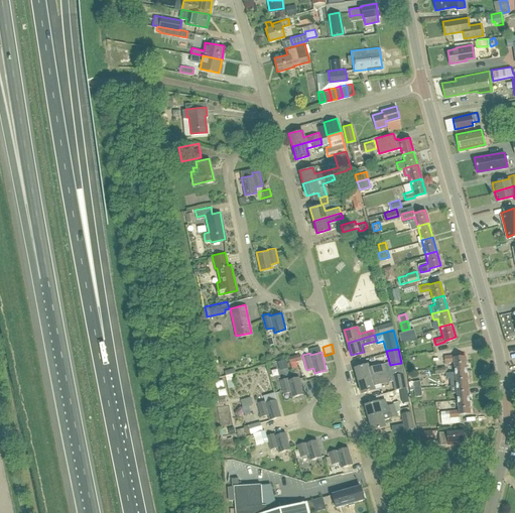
[(455,370),(467,369),(465,354),(454,355),(454,354),(444,355),(444,361),(454,360),(455,370)]
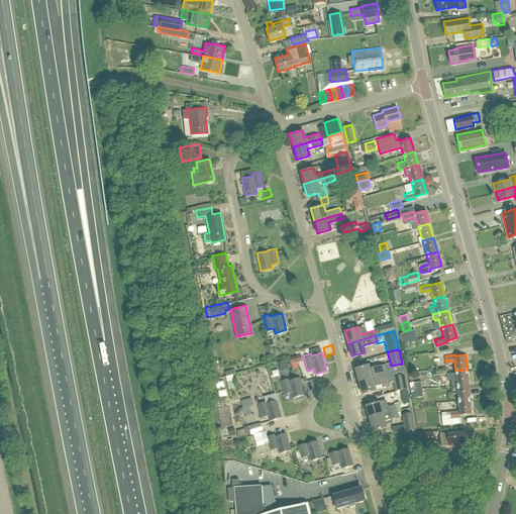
[(300,362),(304,361),(303,355),(291,358),(294,369),(301,367),(300,362)]
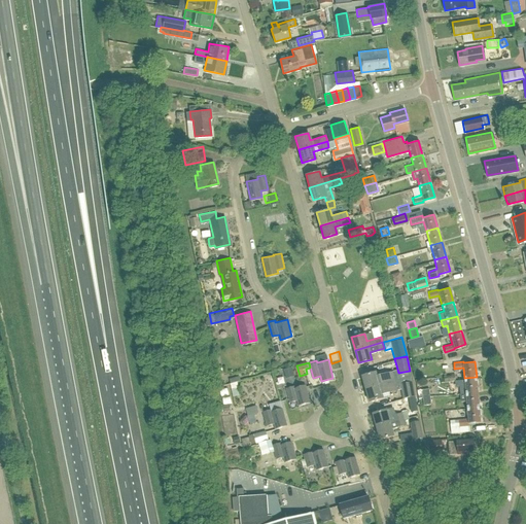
[(394,380),(394,379),(392,371),(376,375),(375,372),(362,375),(365,387),(394,380)]
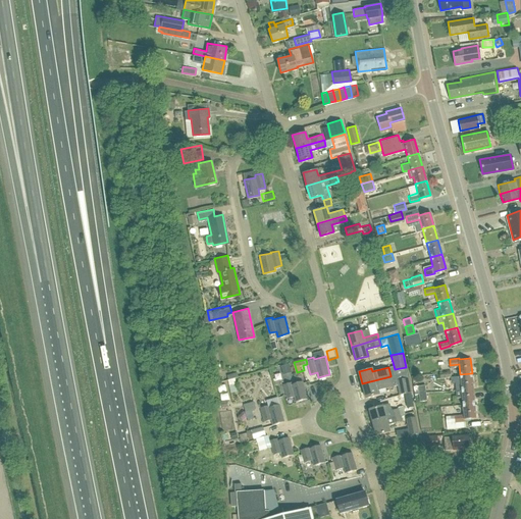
[(391,376),(362,383),(365,397),(378,393),(377,390),(393,384),(397,383),(399,394),(410,391),(406,371),(391,375),(391,376)]
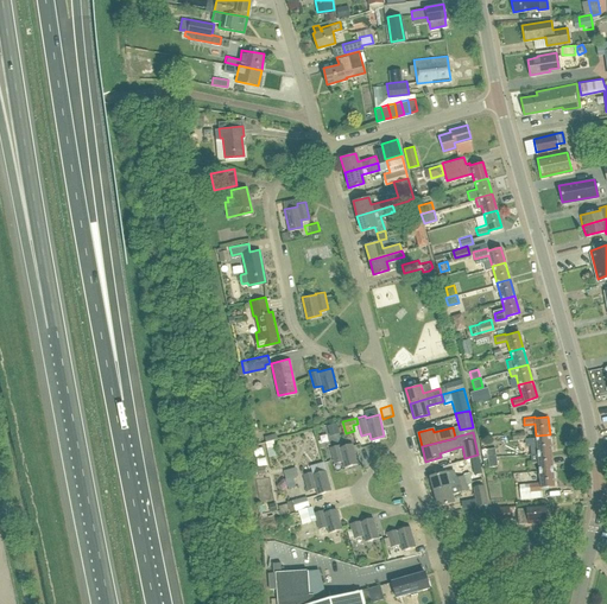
[(532,445),(532,452),(551,451),(550,434),(536,436),(537,445),(532,445)]
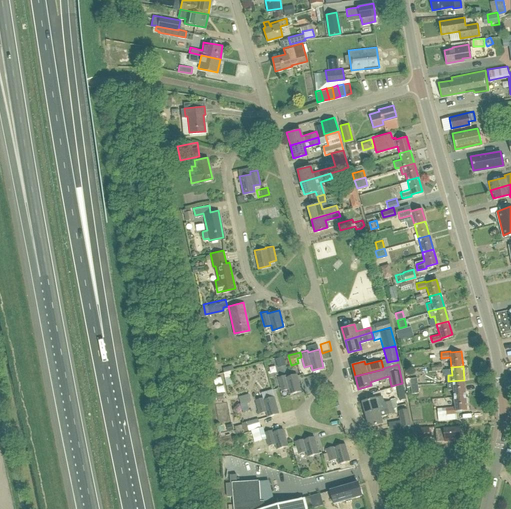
[(278,375),(282,389),(288,387),(290,392),(301,389),(296,372),(285,375),(284,373),(278,375)]
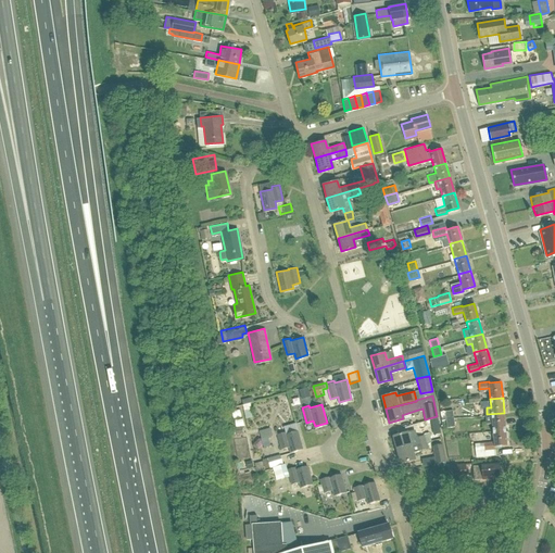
[(439,410),(441,418),(453,416),(451,404),(444,405),(445,409),(439,410)]
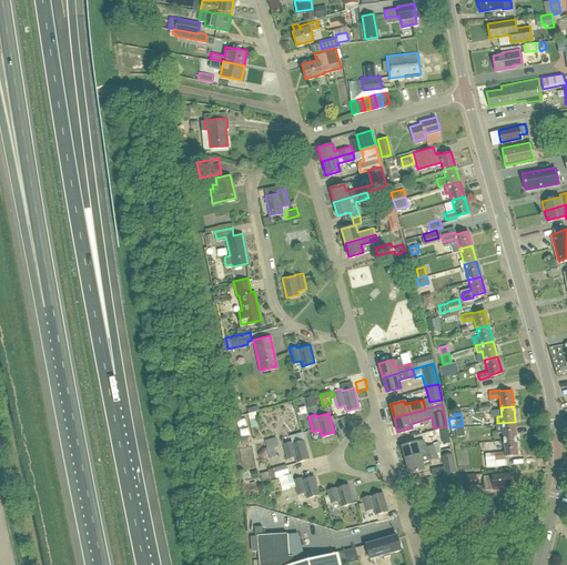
[(503,431),(504,439),(516,437),(515,422),(497,423),(496,423),(497,432),(503,431)]
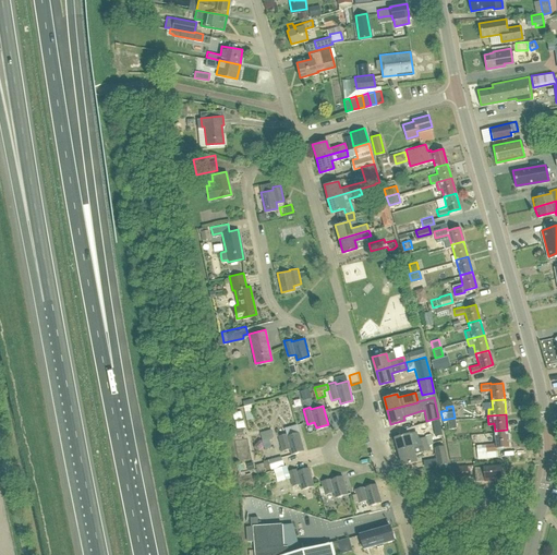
[(456,426),(455,418),(443,420),(444,429),(456,426)]
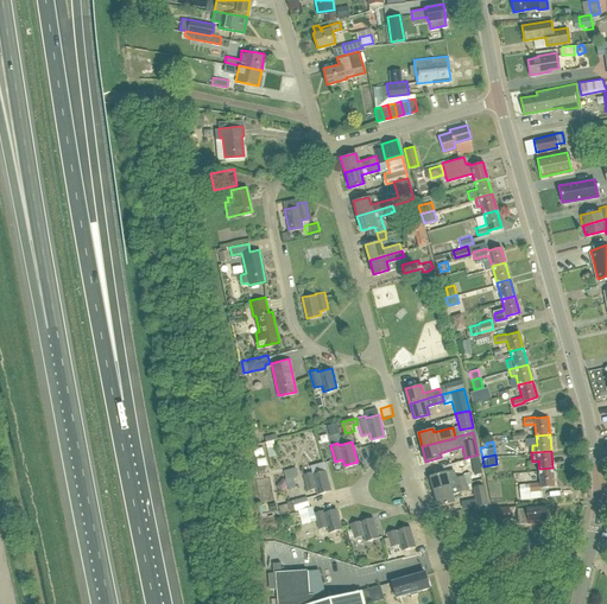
[(259,458),(260,466),(270,465),(269,457),(259,458)]
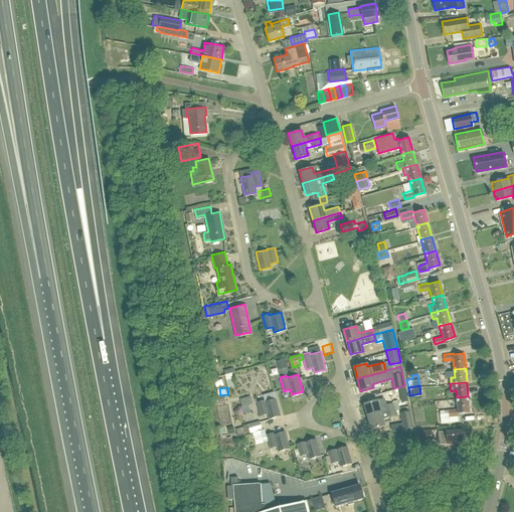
[(262,394),(264,398),(257,400),(261,414),(268,412),(269,417),(280,414),(276,396),(275,397),(273,391),(262,394)]
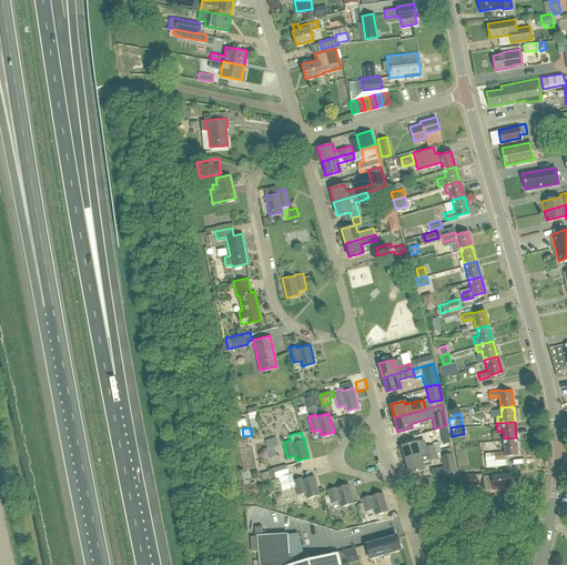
[(264,447),(269,461),(274,458),(271,445),(277,444),(275,435),(264,439),(266,447),(264,447)]
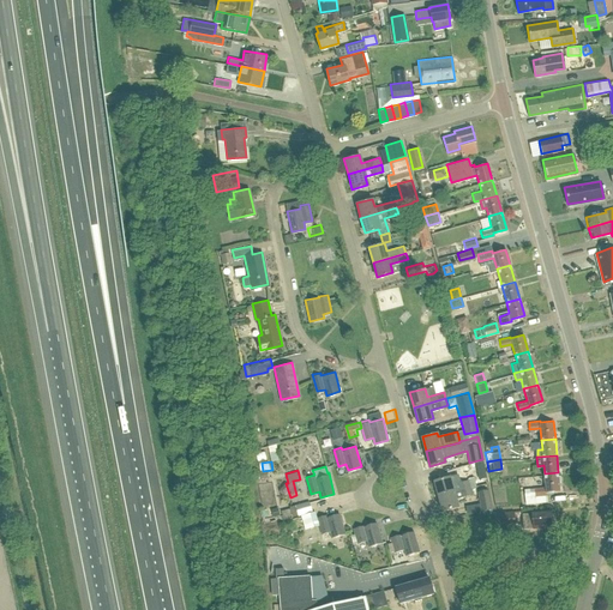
[(524,501),(530,501),(547,500),(546,491),(560,490),(558,472),(545,473),(546,485),(523,487),(524,501)]
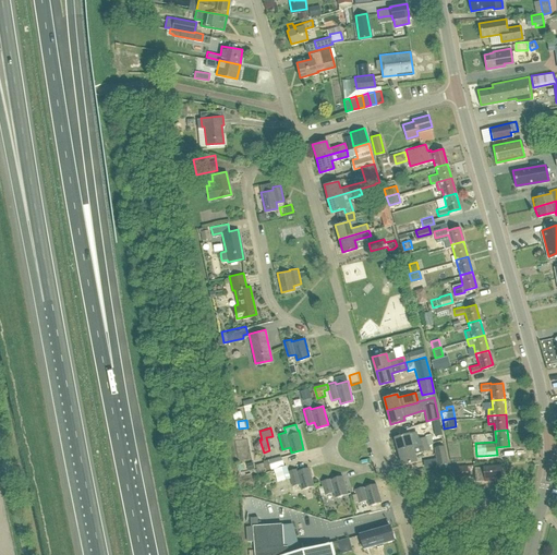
[(398,450),(426,443),(425,436),(410,441),(408,433),(395,437),(398,450)]
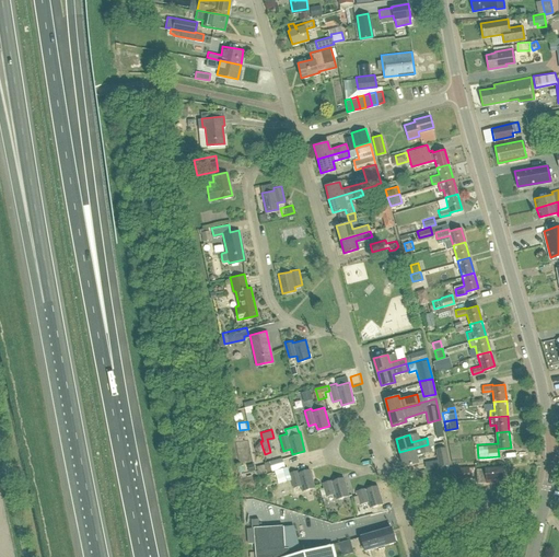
[(417,462),(415,454),(430,451),(428,444),(399,452),(404,466),(417,462)]
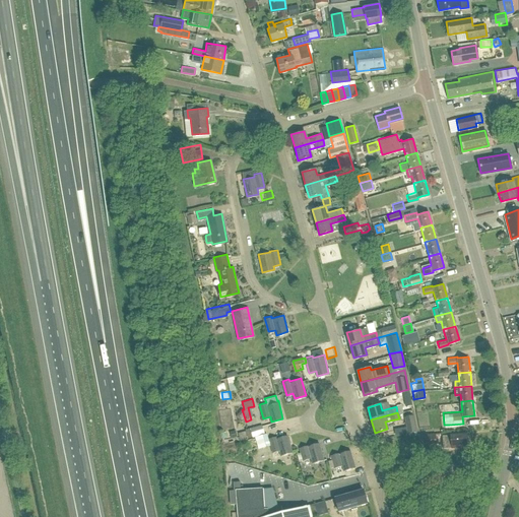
[(412,414),(404,415),(407,432),(415,430),(412,414)]
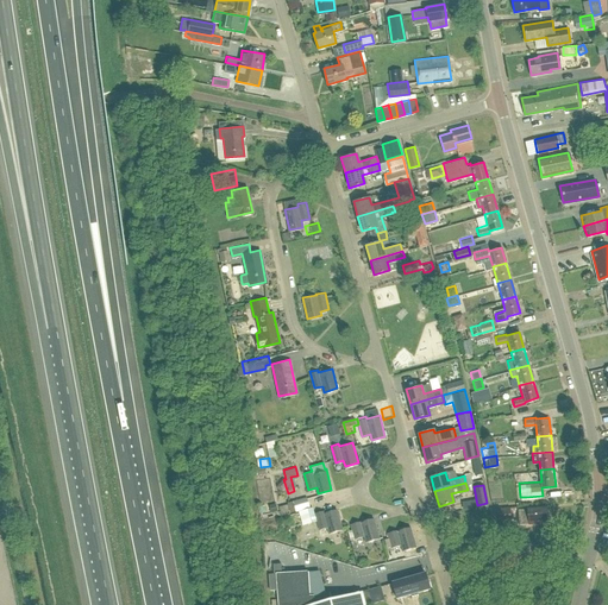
[(286,502),(289,511),(308,505),(306,496),(286,502)]
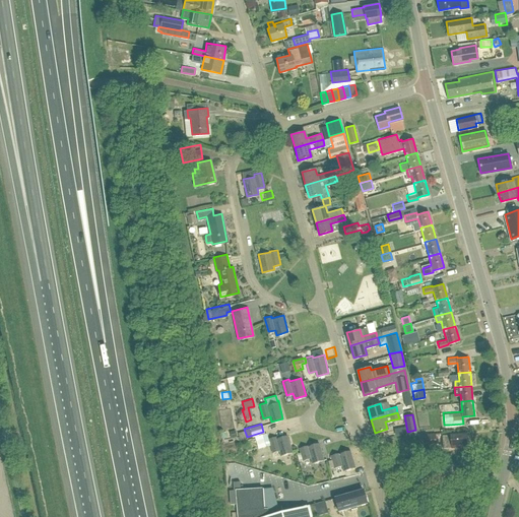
[(466,445),(465,432),(441,434),(442,447),(466,445)]
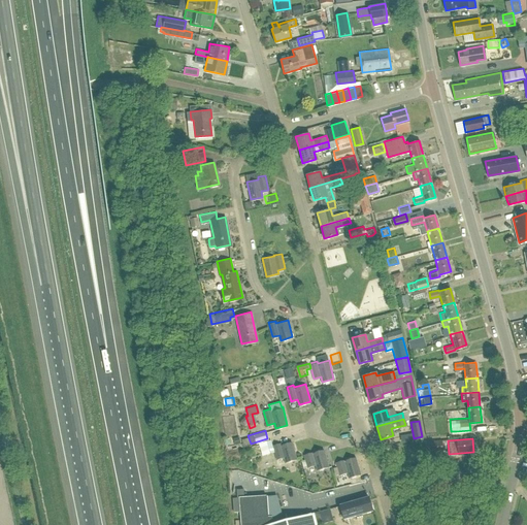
[(441,439),(424,440),(425,453),(442,452),(441,439)]
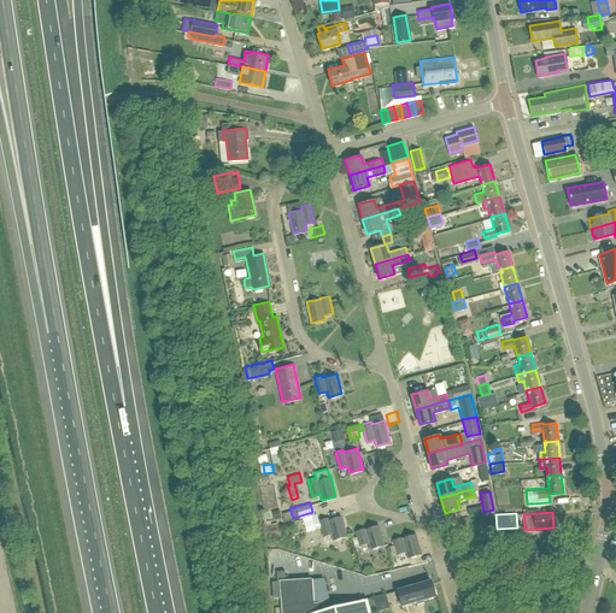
[(310,529),(318,526),(314,514),(306,517),(310,529)]
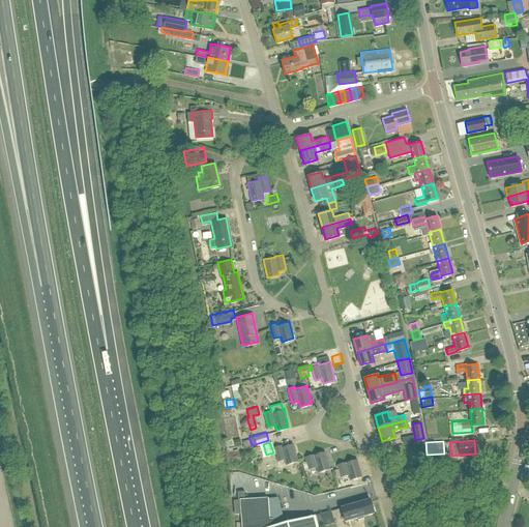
[(281,443),(273,445),(275,450),(277,460),(285,458),(286,463),(298,460),(293,442),(282,445),(281,443)]
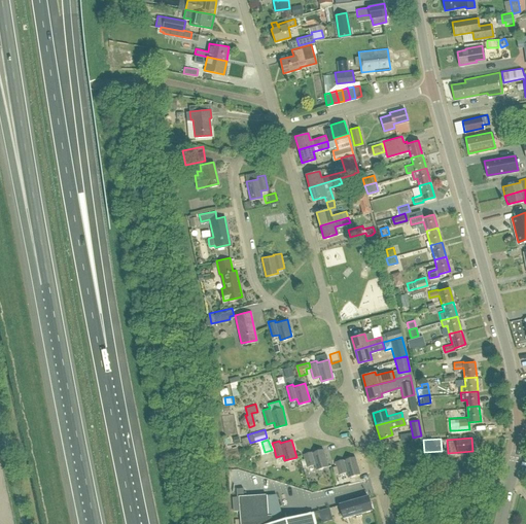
[(260,443),(254,445),(257,454),(264,452),(260,443)]
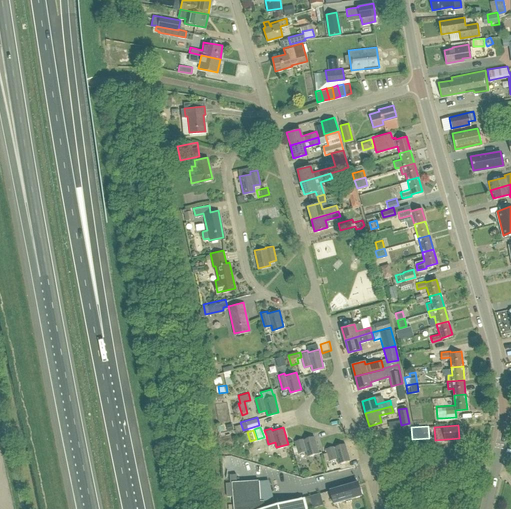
[(306,449),(307,455),(319,451),(314,434),(303,437),(294,439),(298,452),(306,449)]
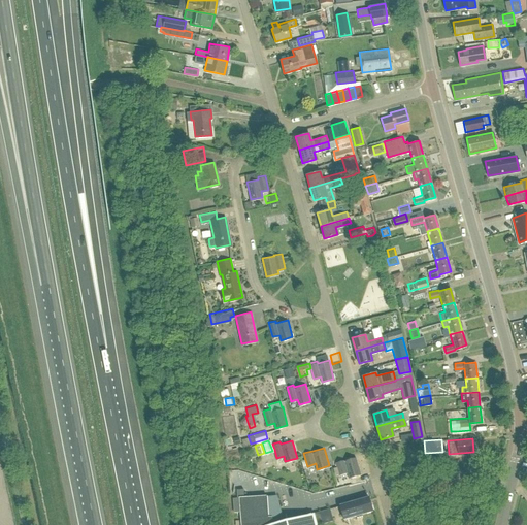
[(344,458),(335,460),(339,473),(348,471),(349,477),(361,473),(356,456),(344,459),(344,458)]
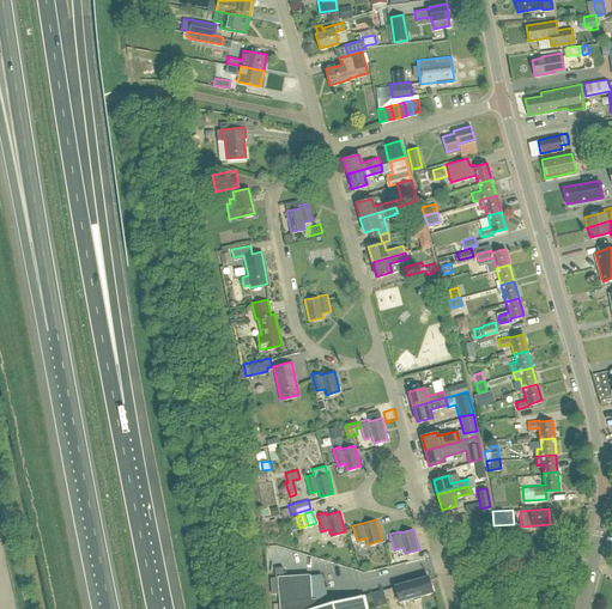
[(340,548),(347,546),(345,539),(338,541),(340,548)]
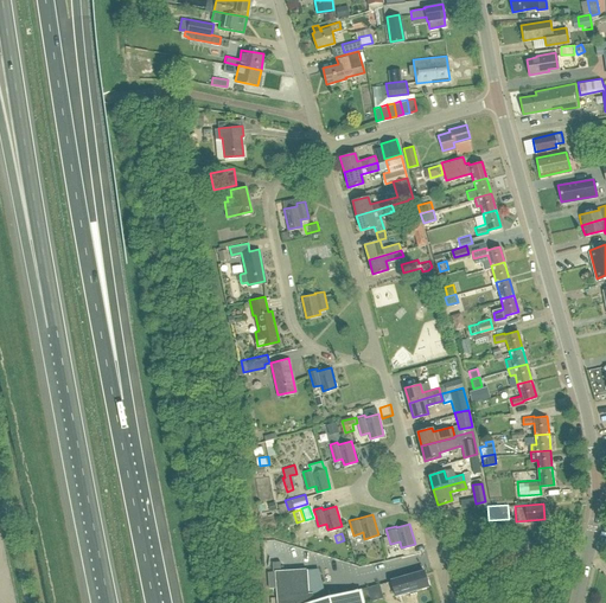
[(298,546),(306,544),(304,534),(295,537),(298,546)]
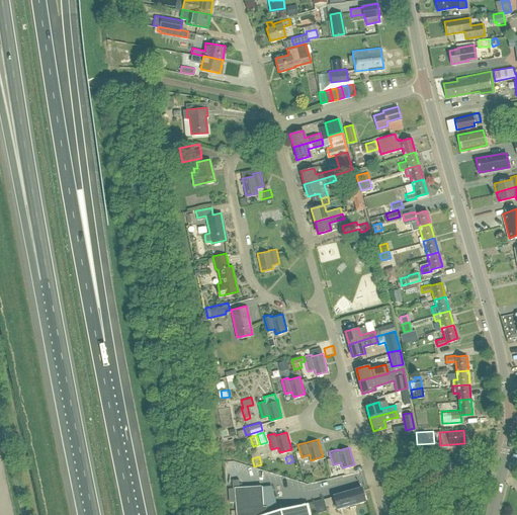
[(311,514),(311,513),(327,508),(324,497),(278,509),(276,503),(267,505),(262,502),(261,484),(240,486),(235,486),(235,495),(236,514),(311,514)]
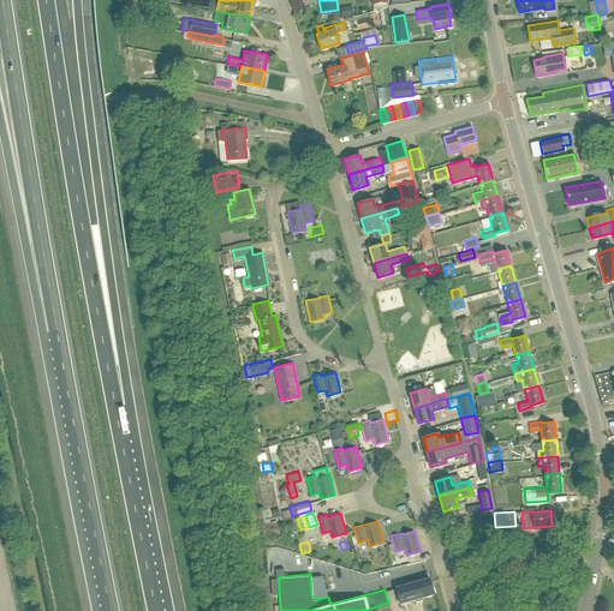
[(429,577),(409,583),(395,587),(400,603),(434,593),(429,577)]
